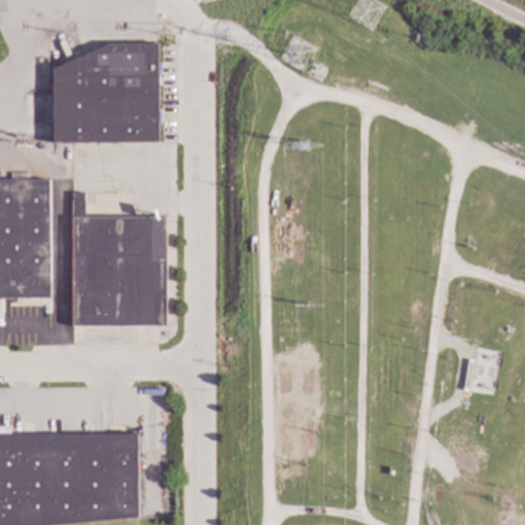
[(157,144),(51,144),(51,70),(108,45),(157,45),(157,144)]
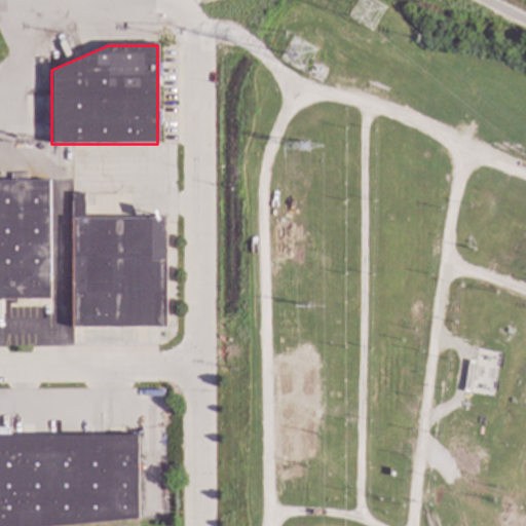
[(48,299),(0,299),(0,182),(47,182),(48,299)]
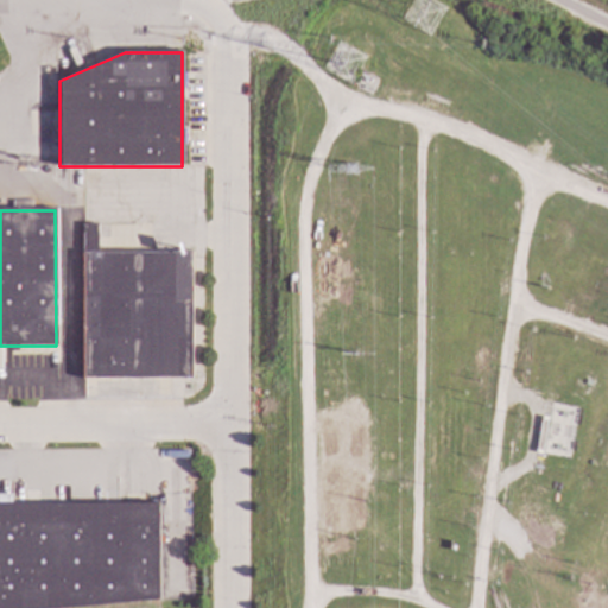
[(96,253),(191,253),(191,378),(82,379),(81,226),(96,225),(96,253)]
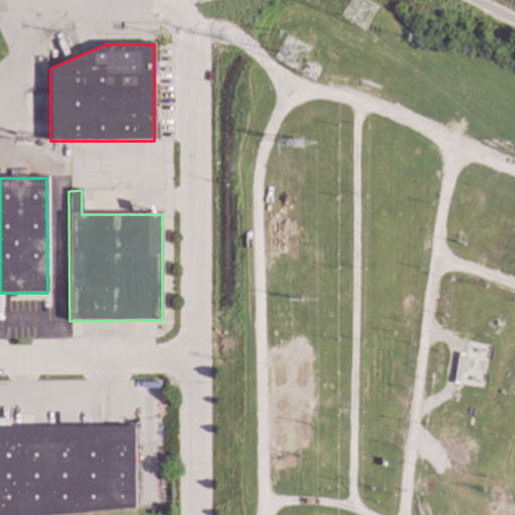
[(9,427),(0,427),(0,419),(9,419),(9,427)]
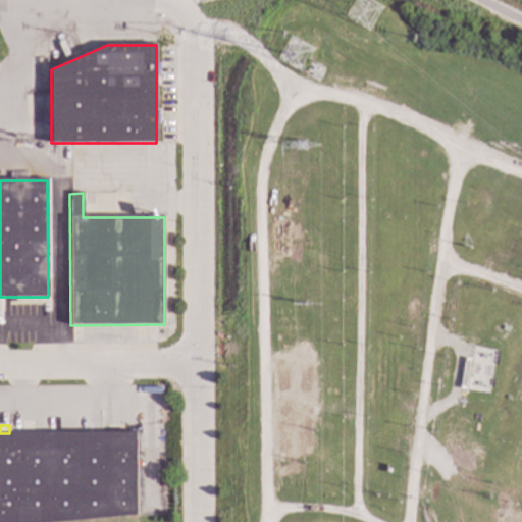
[(136,515),(56,521),(0,521),(0,434),(135,433),(136,515)]
